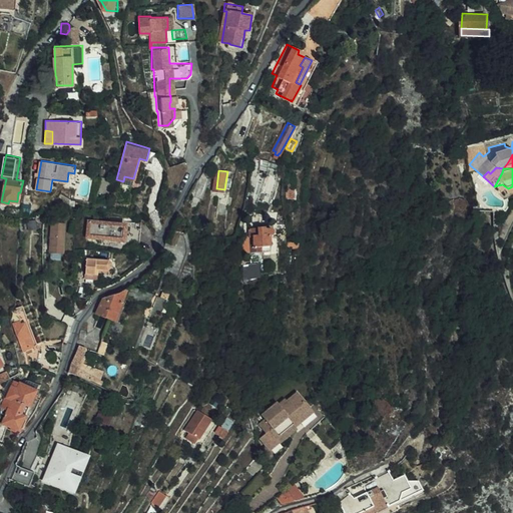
[(88,218),(86,235),(139,242),(141,228),(124,226),(125,223),(88,218)]
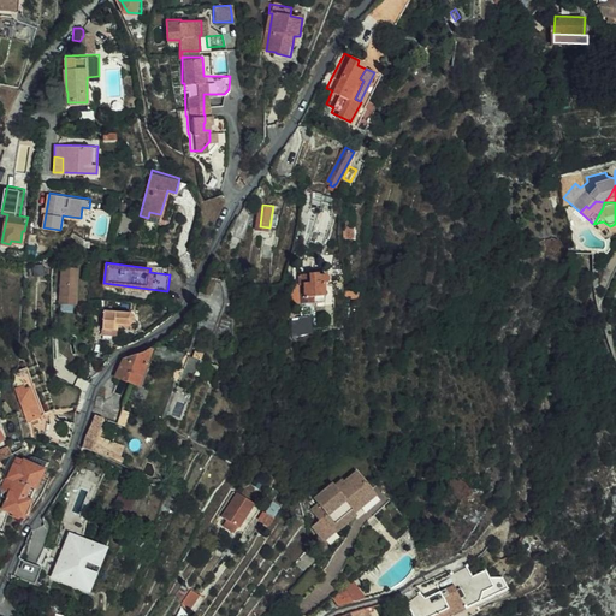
[(60,292),(77,292),(78,266),(61,266),(60,292)]
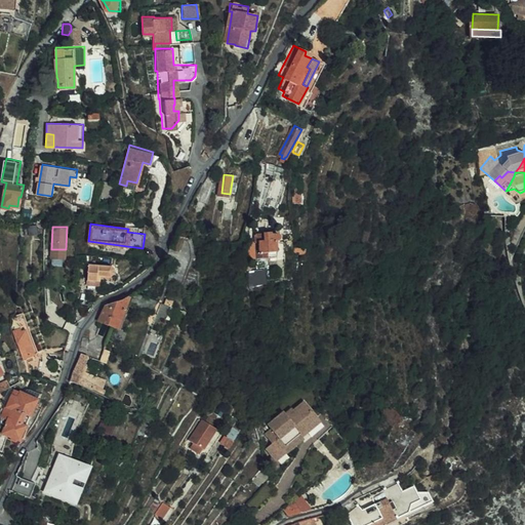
[(258,229),(260,253),(269,253),(280,252),(279,237),(283,236),(284,235),(284,234),(284,233),(284,231),(283,230),(282,229),(275,230),(274,228),(258,229)]
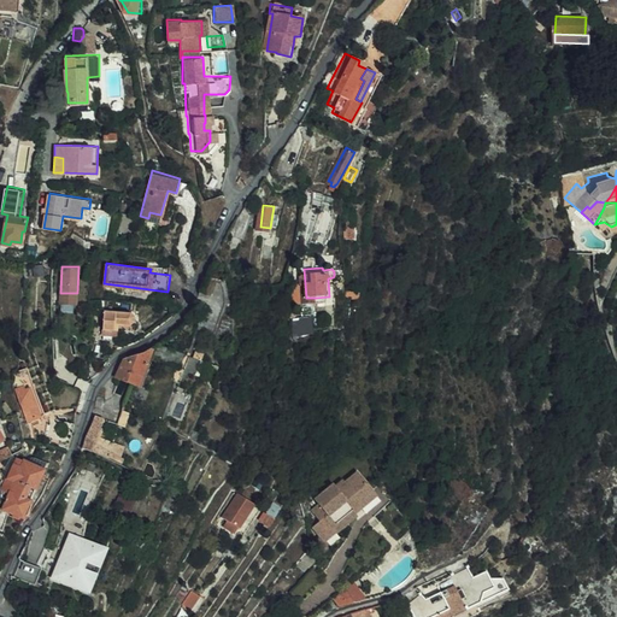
[(115,325),(121,325),(130,327),(136,323),(136,318),(133,313),(106,311),(104,328),(115,329),(115,325)]
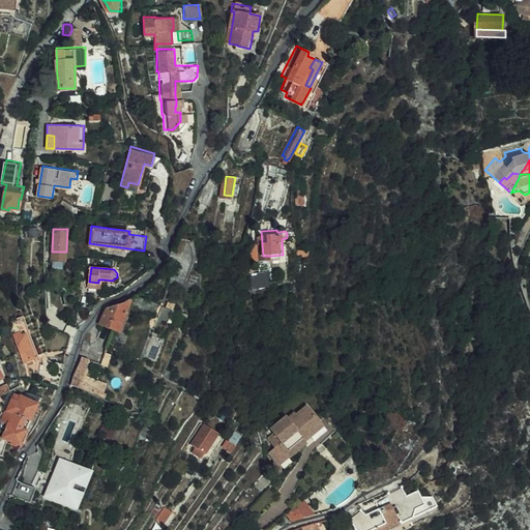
[(259,278),(269,278),(270,270),(261,270),(261,274),(256,274),(256,282),(259,281),(259,278)]
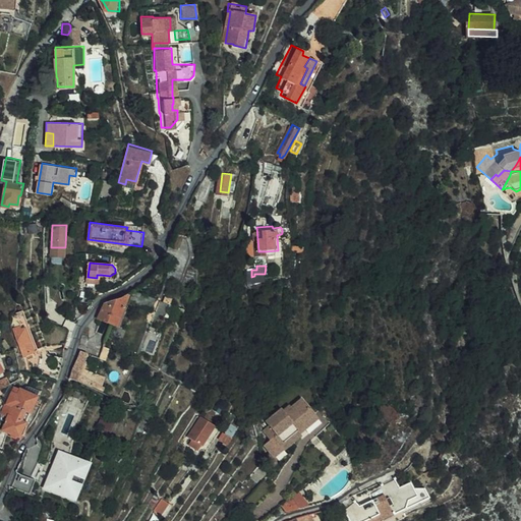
[(103,319),(109,322),(112,323),(117,326),(132,290),(123,297),(115,300),(106,302),(99,317),(103,319)]
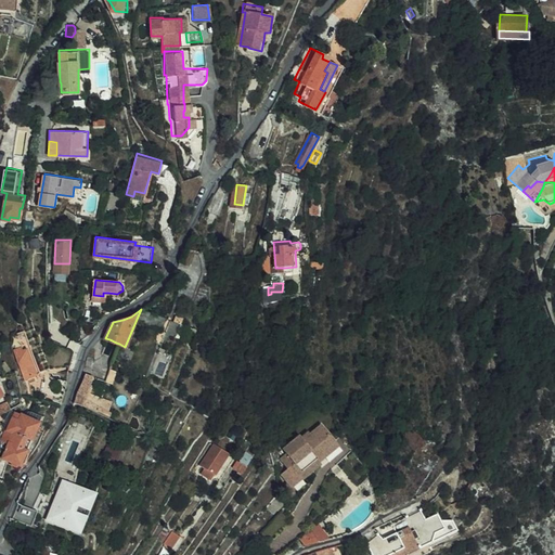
[(180,321),(171,318),(167,330),(176,333),(180,321)]
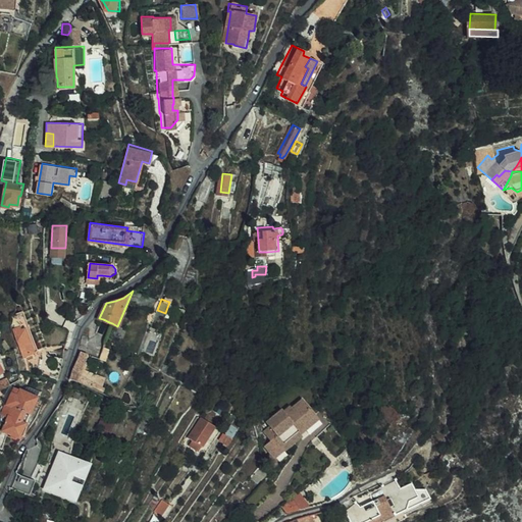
[(23,328),(28,326),(23,318),(16,321),(19,329),(12,332),(23,358),(35,353),(23,328)]
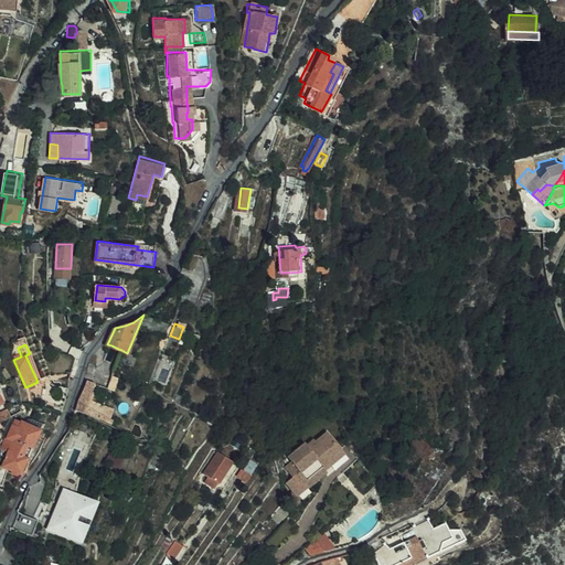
[(112,345),(106,359),(113,362),(118,349),(112,345)]
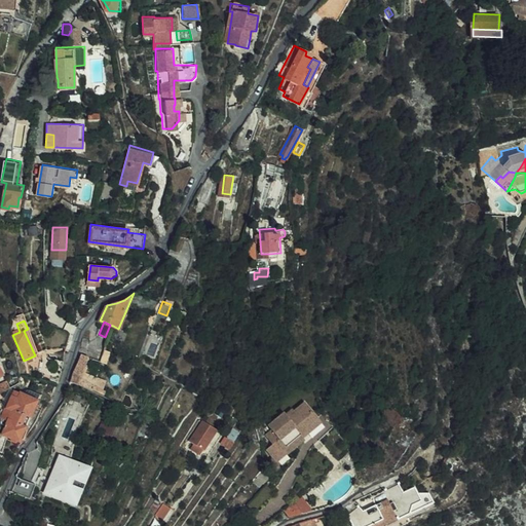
[(70,338),(71,333),(72,330),(59,324),(52,336),(69,344),(70,338)]
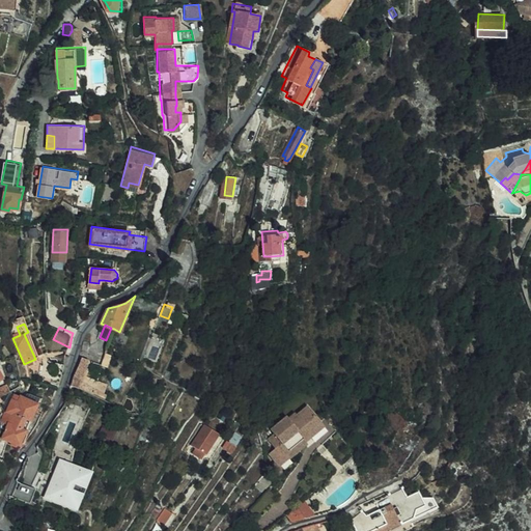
[(24,334),(35,359),(38,358),(28,332),(24,334)]
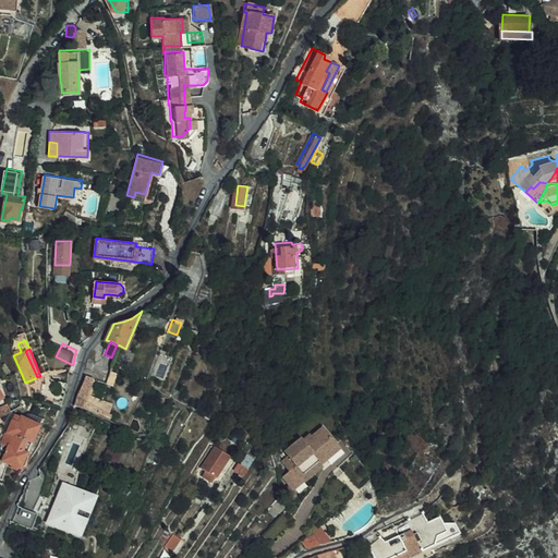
[(81,393),(77,405),(82,407),(84,408),(94,385),(93,385),(95,378),(89,376),(81,393)]
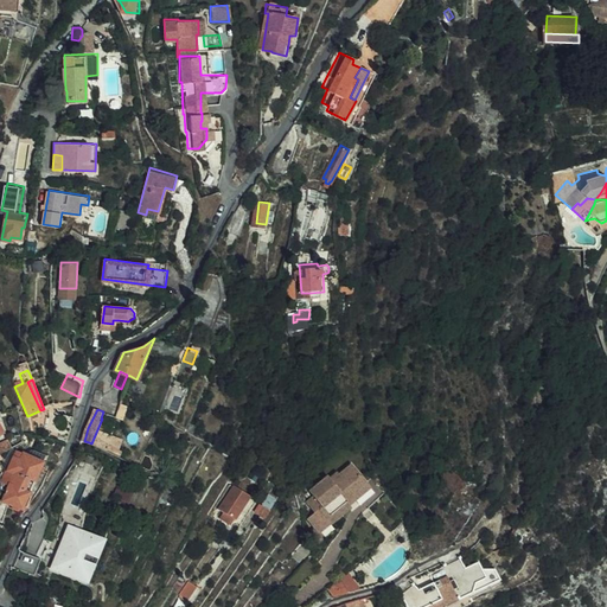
[(34,458),(38,449),(30,449),(24,453),(17,449),(7,470),(10,471),(5,483),(8,484),(2,500),(24,509),(44,462),(34,458)]
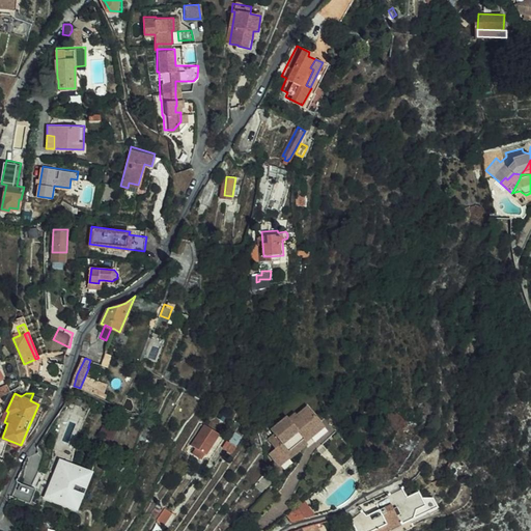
[(30,400),(38,404),(42,397),(33,393),(30,400)]
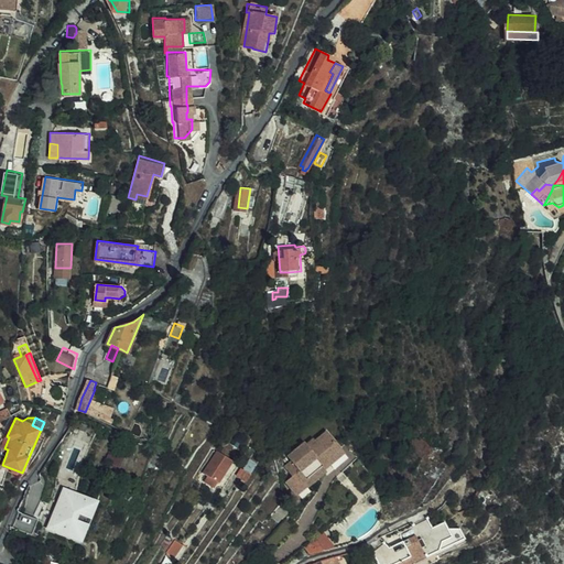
[(300,499),(306,495),(302,489),(312,480),(311,478),(327,464),(346,449),(329,429),(312,443),(308,438),(292,452),(295,456),(289,461),(296,470),(290,477),(296,486),(292,489),(300,499)]
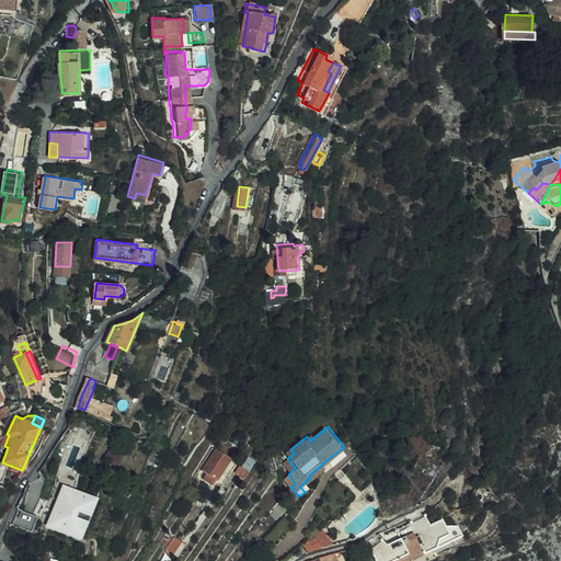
[(109,448),(106,461),(122,464),(124,450),(109,448)]
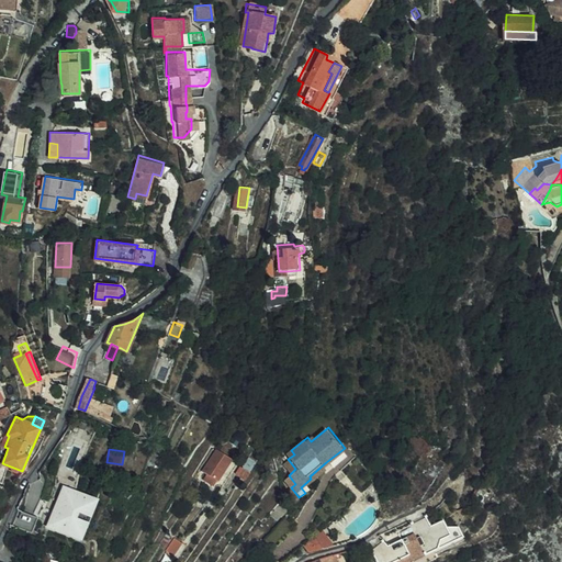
[(232,462),(214,451),(201,473),(217,484),(232,462)]
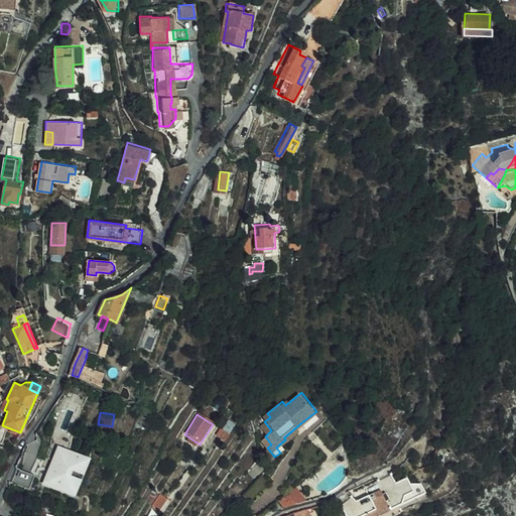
[(299,424),(284,437),(285,439),(301,426),(299,424)]
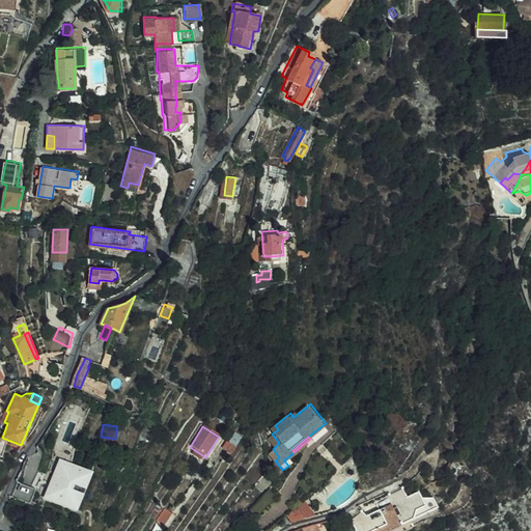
[(234,448),(228,443),(224,450),(230,454),(234,448)]
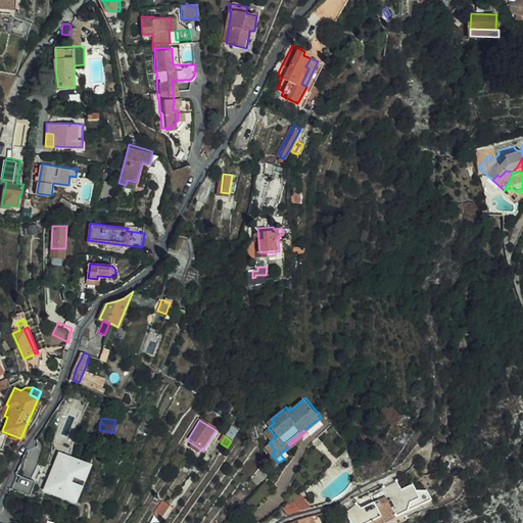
[(45,489),(72,500),(85,465),(58,455),(45,489)]
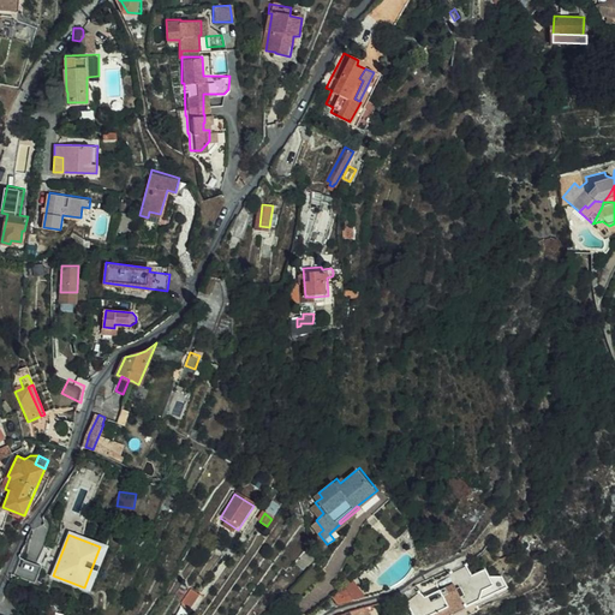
[(84,587),(89,590),(105,549),(100,547),(84,587)]
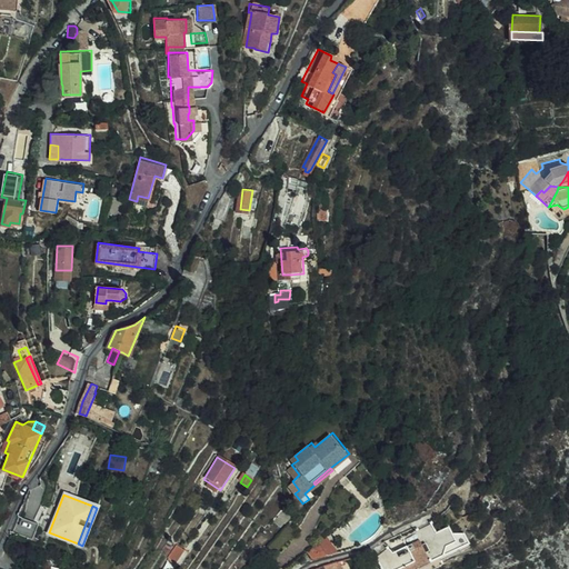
[(31,517),(17,510),(8,529),(25,536),(31,517)]
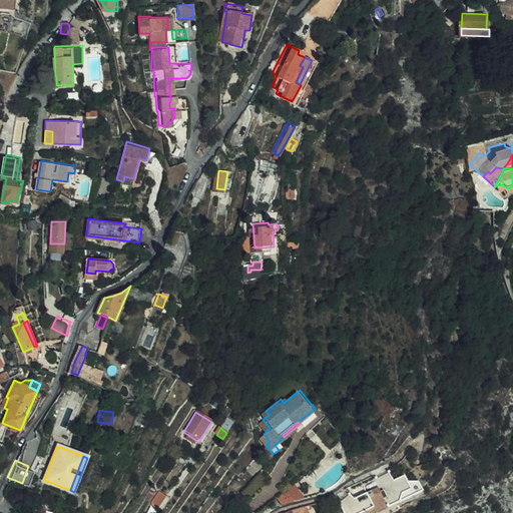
[(416,480),(405,480),(402,474),(390,480),(386,472),(350,490),(348,487),(334,500),(340,507),(342,512),(376,512),(395,503),(397,508),(424,494),(416,480)]
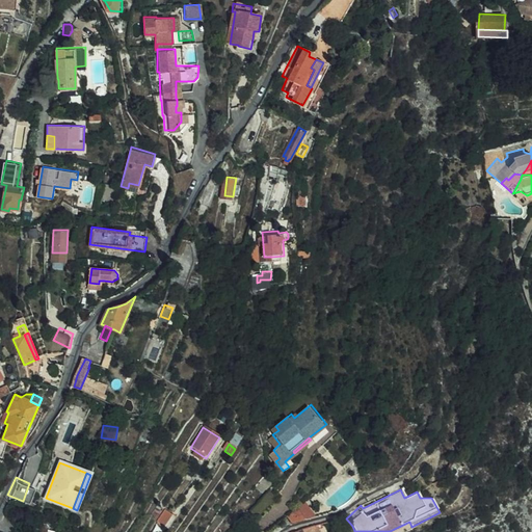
[(290,514),(294,523),(316,514),(306,502),(290,514)]
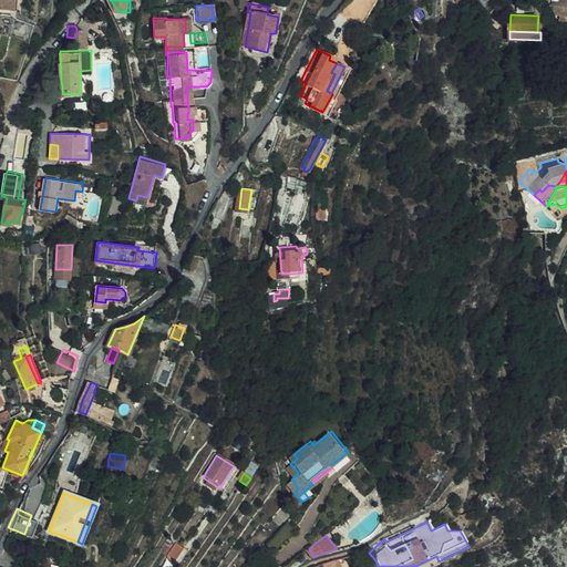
[(165,555),(174,560),(183,548),(174,543),(165,555)]
